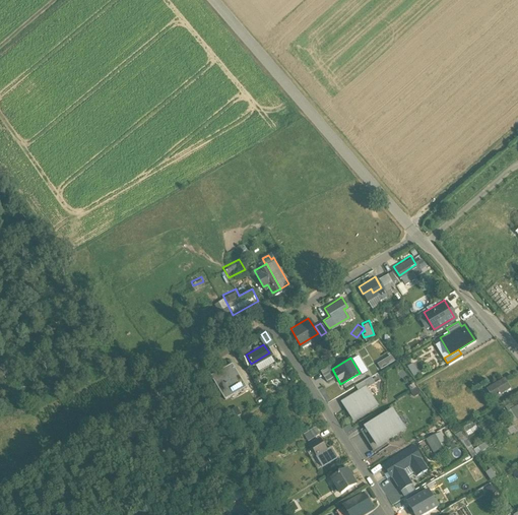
[(229,366),(211,376),(216,385),(234,374),(229,366)]
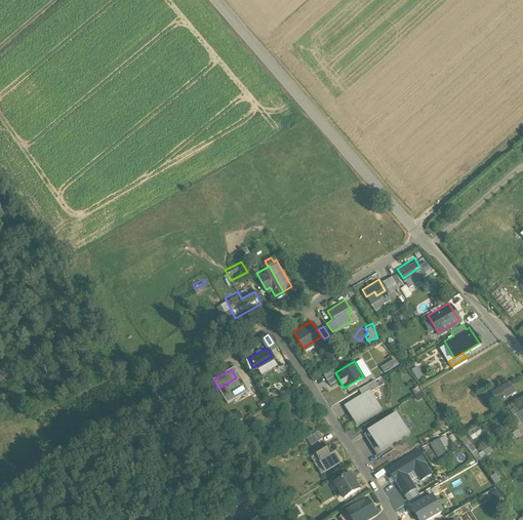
[(357,388),(361,394),(366,391),(376,385),(372,377),(357,388)]
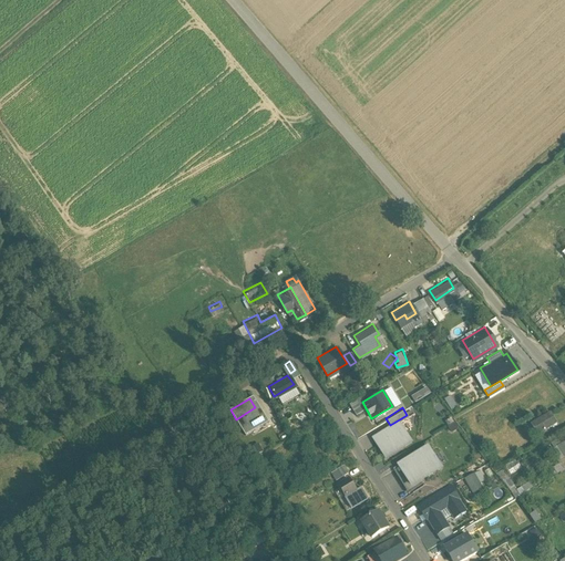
[(548,408),(530,421),(535,429),(554,418),(548,408)]
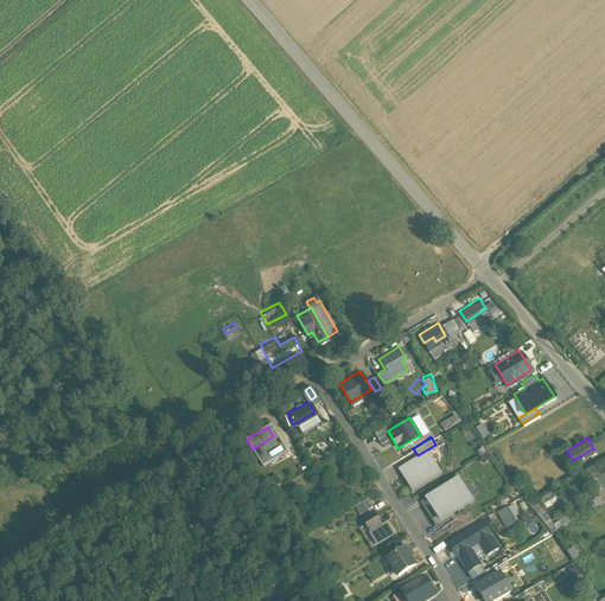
[(413,487),(437,471),(424,452),(418,455),(400,467),(413,487)]
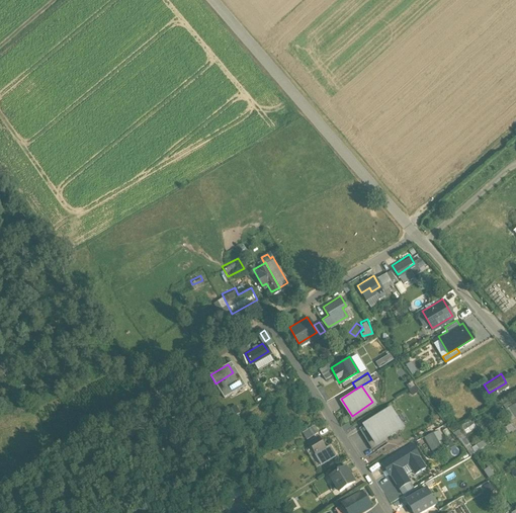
[(389,408),(363,424),(375,442),(401,426),(389,408)]
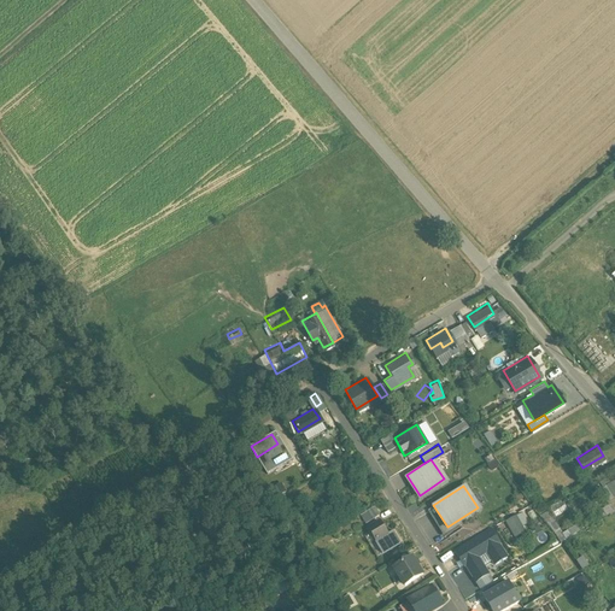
[(372,504),(359,511),(364,520),(376,512),(372,504)]
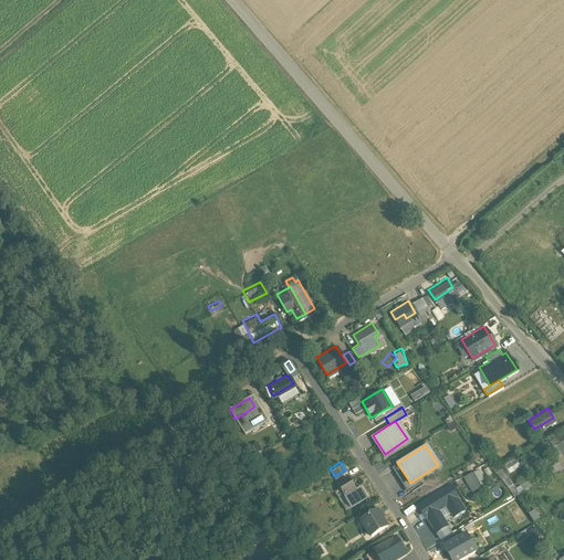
[(471,490),(482,486),(479,478),(482,477),(478,468),(463,474),(471,490)]
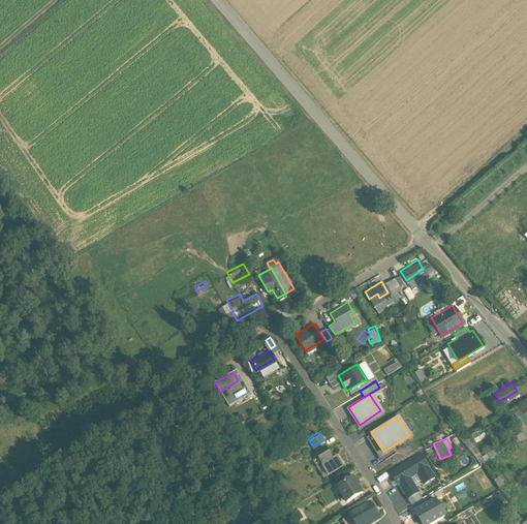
[(330,455),(323,444),(314,450),(321,461),(331,456),(330,455)]
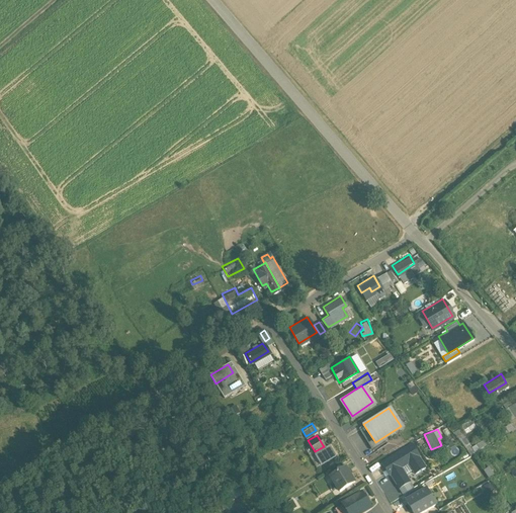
[(466,441),(462,444),(466,451),(470,448),(466,441)]
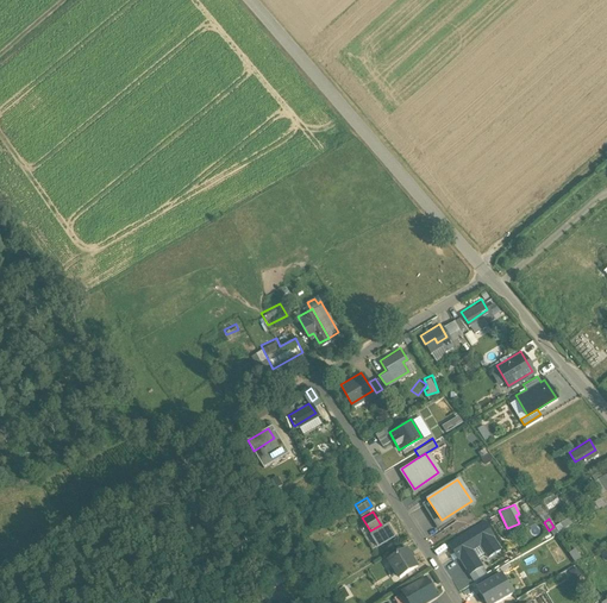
[(387,520),(380,523),(381,525),(370,531),(377,541),(393,532),(387,520)]
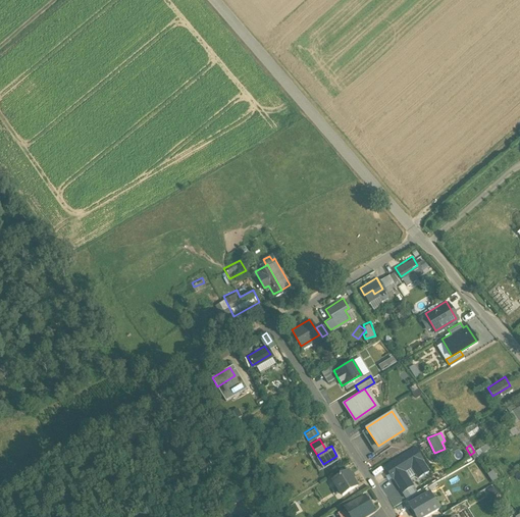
[(415,446),(383,465),(391,477),(393,476),(401,490),(412,484),(403,470),(410,465),(417,476),(427,470),(420,459),(422,458),(415,446)]
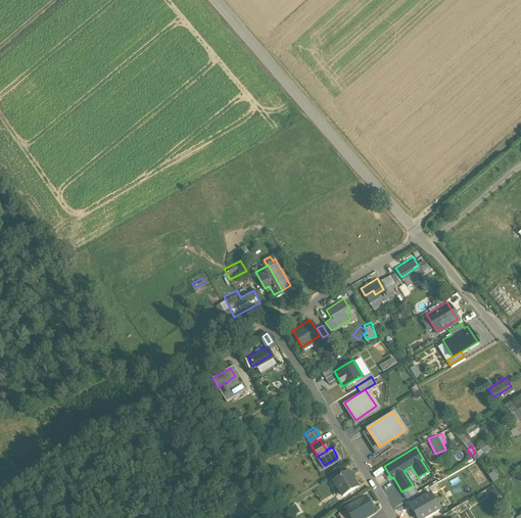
[(347,469),(332,478),(341,493),(357,484),(347,469)]
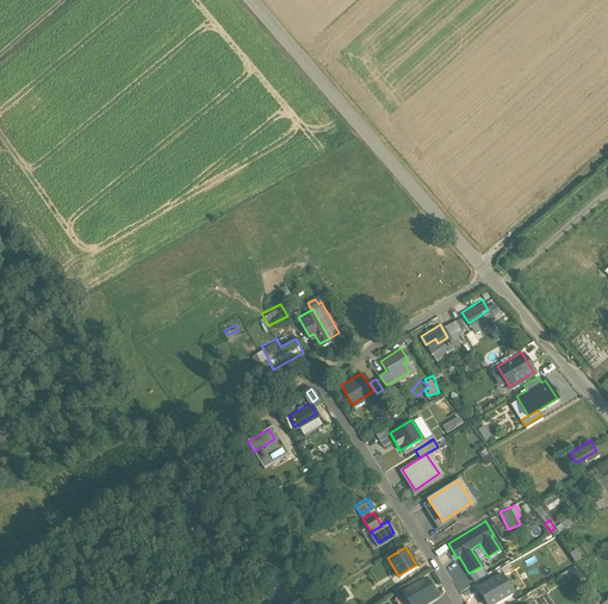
[(279,564),(266,571),(268,577),(273,584),(286,577),(279,564)]
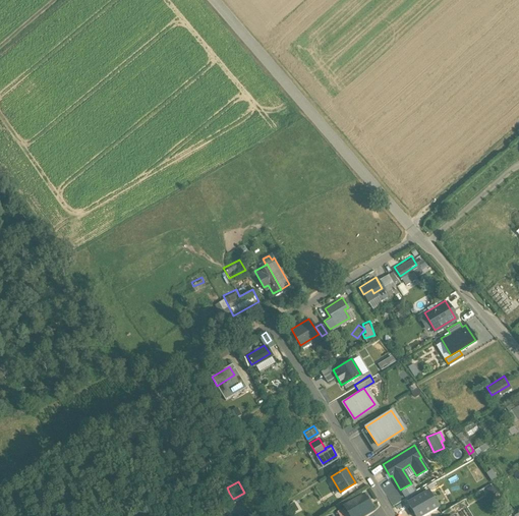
[(404,496),(414,490),(411,483),(400,490),(404,496)]
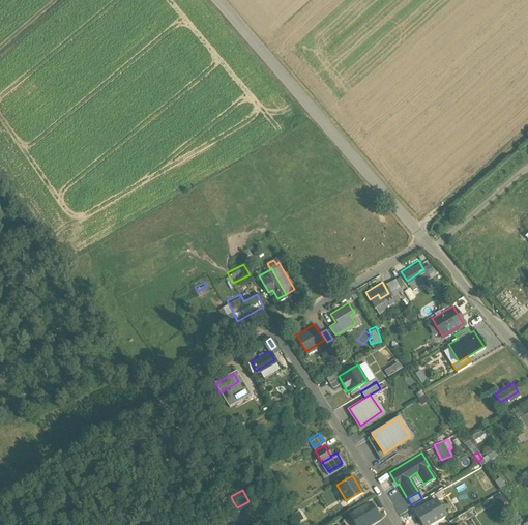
[(414,509),(414,511),(422,524),(424,524),(444,514),(435,498),(414,509)]
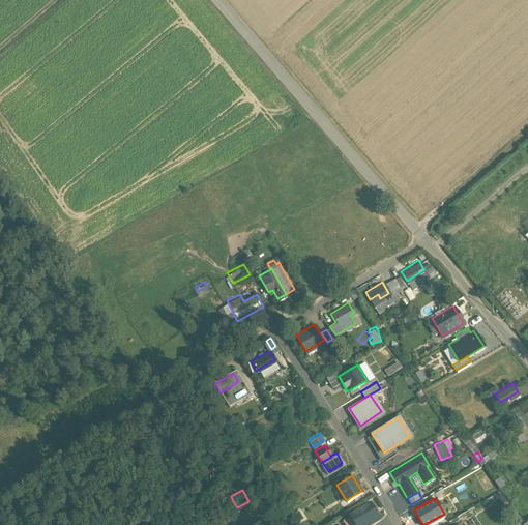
[(233,501),(227,505),(230,511),(237,507),(233,501)]
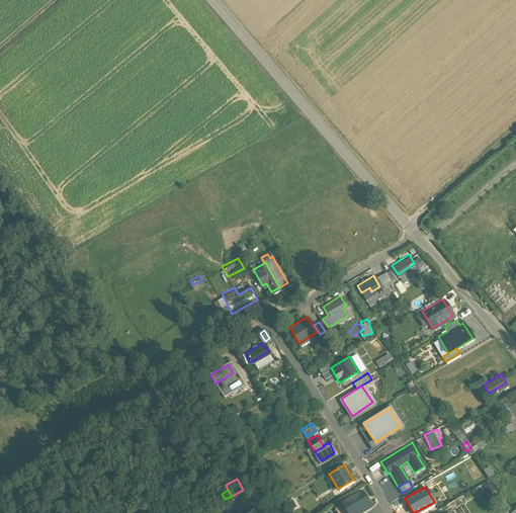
[(355,512),(368,506),(359,490),(333,505),(337,512),(355,512)]
